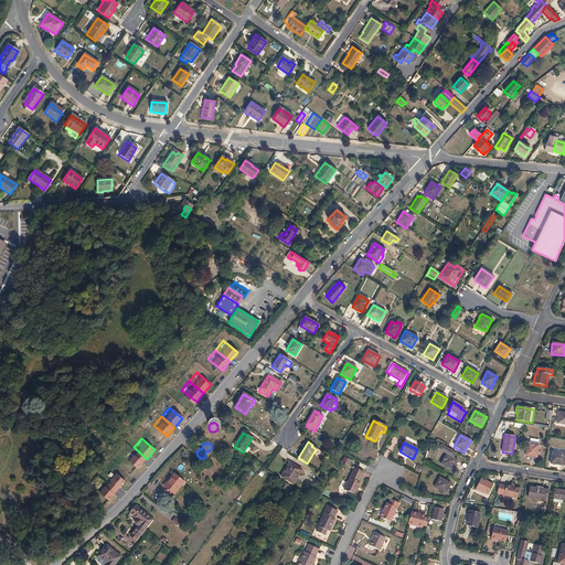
[(528,456),(535,458),(536,458),(539,445),(528,444),(525,456),(528,456)]
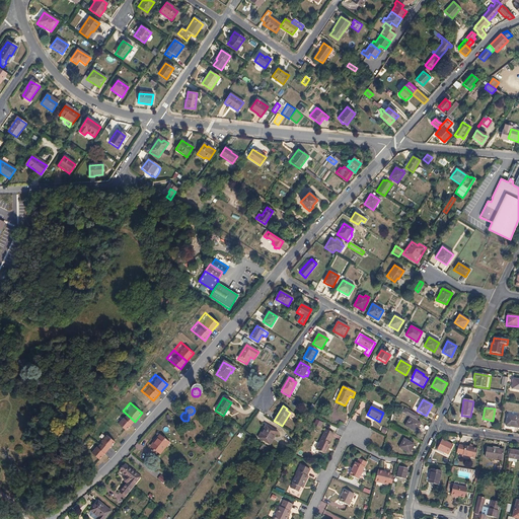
[(135,422),(123,411),(115,420),(126,429),(127,430),(135,422)]
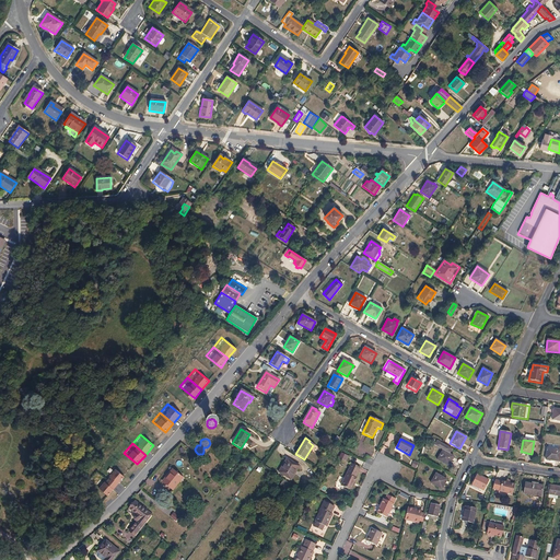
[(559,462),(559,455),(559,450),(547,448),(546,459),(559,462)]
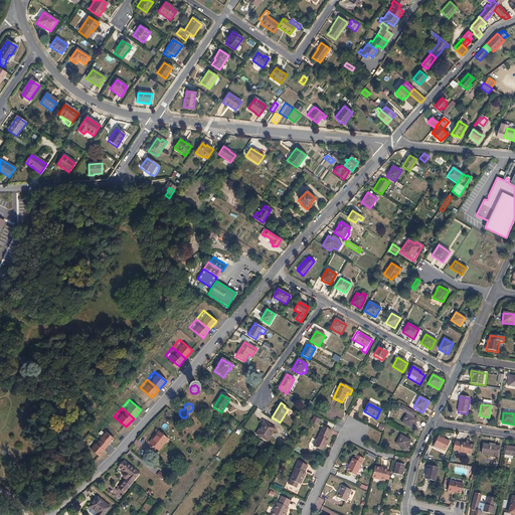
[(411,430),(417,420),(406,414),(401,423),(411,430)]
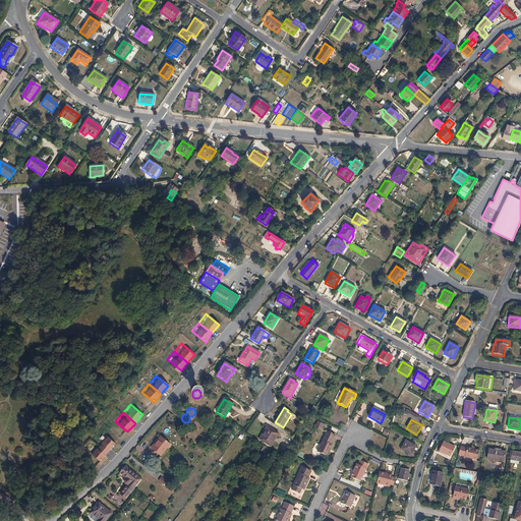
[(267,427),(264,431),(266,432),(261,441),(271,447),(278,435),(267,427)]
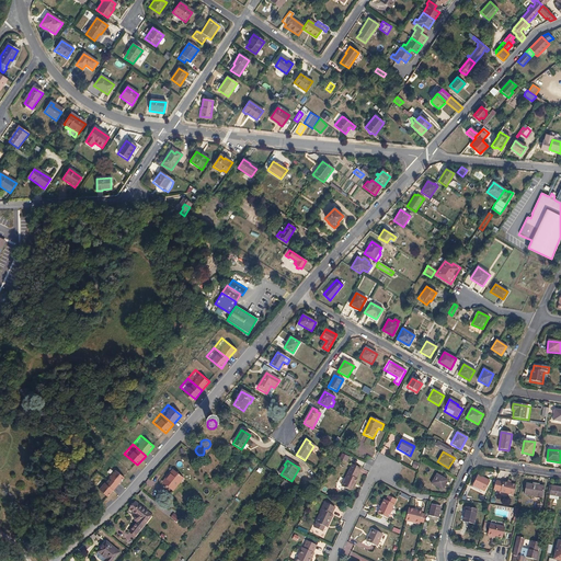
[(102,474),(115,487),(124,478),(110,466),(102,474)]
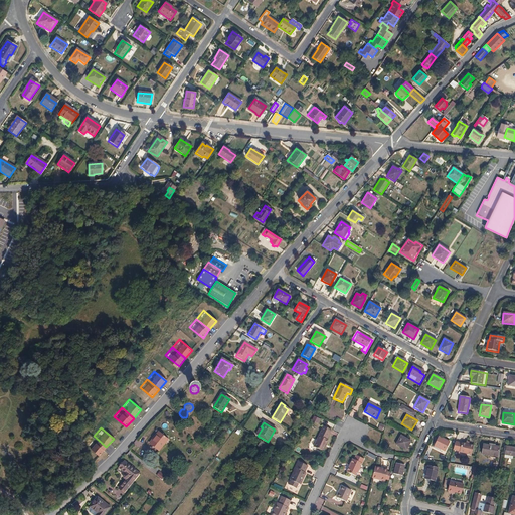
[(326,442),(331,431),(323,427),(314,448),(323,452),(326,447),(325,446),(327,442),(326,442)]
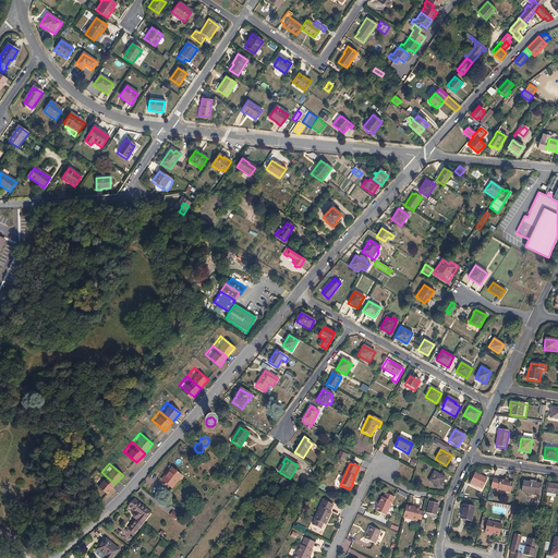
[(177,476),(179,474),(171,469),(161,481),(172,489),(181,478),(177,476)]
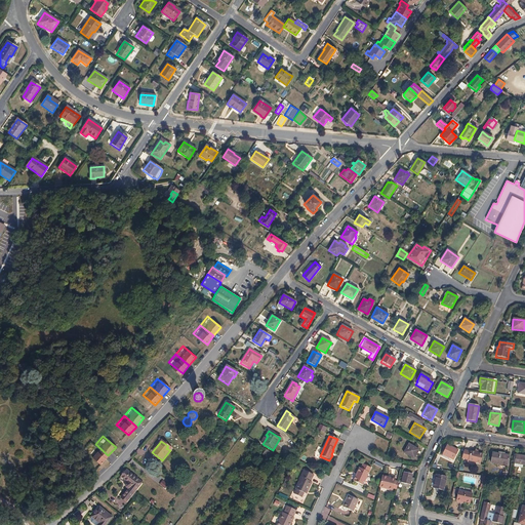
[(108,455),(95,444),(88,453),(101,465),(108,455)]
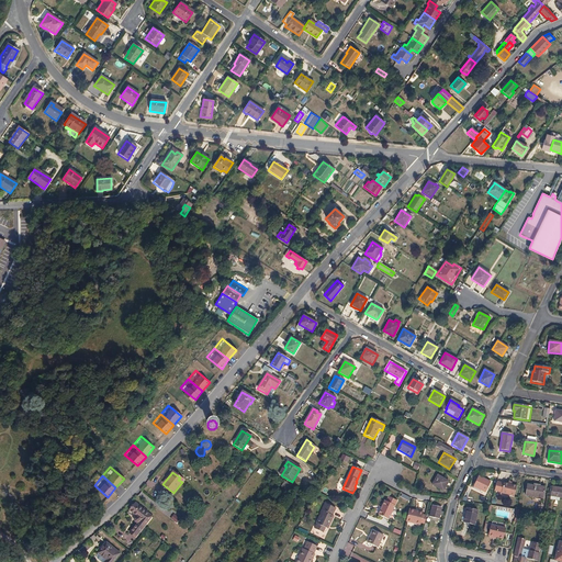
[(442,492),(448,482),(437,475),(431,485),(442,492)]
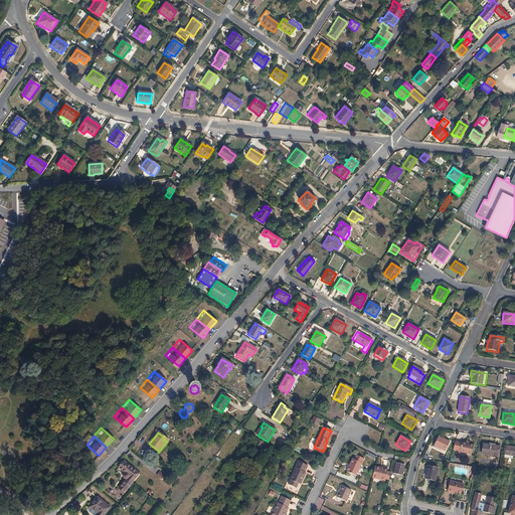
[(445,452),(450,443),(439,438),(434,448),(440,452),(441,450),(445,452)]
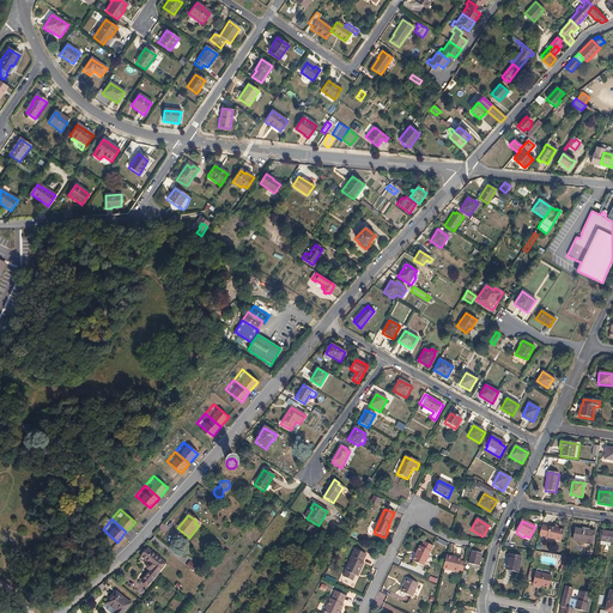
[(319,534),(320,533),(310,527),(307,532),(315,536),(317,534),(319,534)]
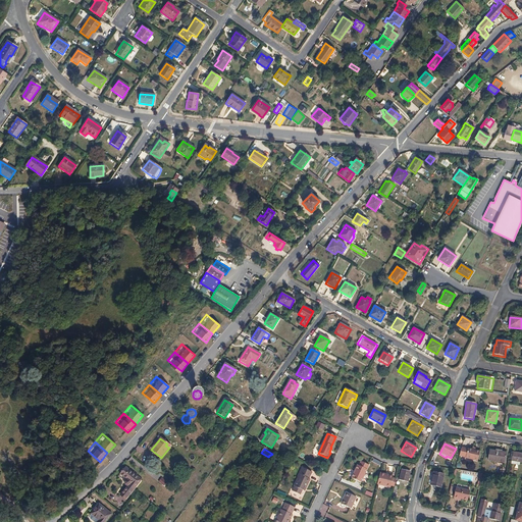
[(477,461),(479,452),(467,449),(465,458),(477,461)]
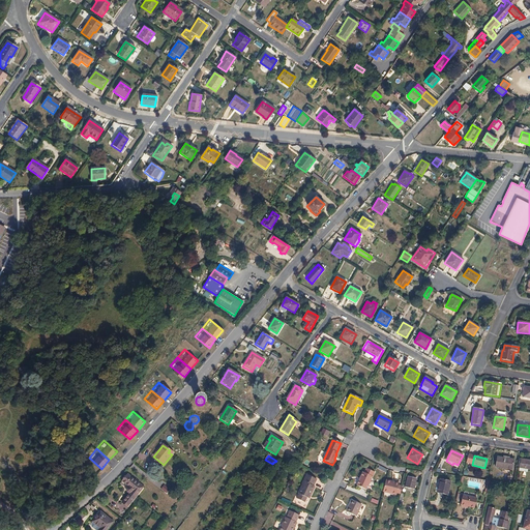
[(512,471),(513,460),(497,458),(496,468),(512,471)]
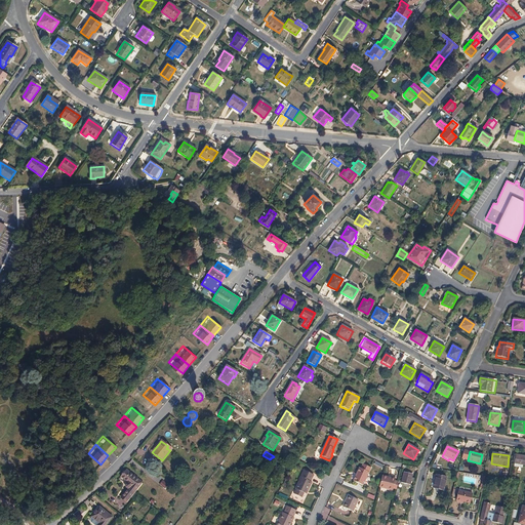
[(524,456),(516,455),(514,465),(522,466),(524,466),(524,456)]
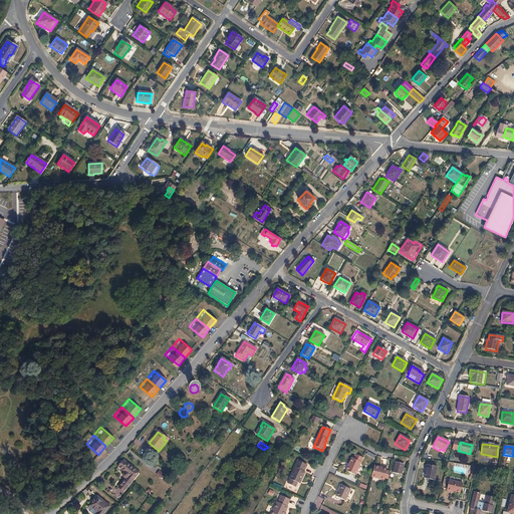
[(363,458),(355,454),(353,459),(351,458),(345,471),(355,475),(363,458)]
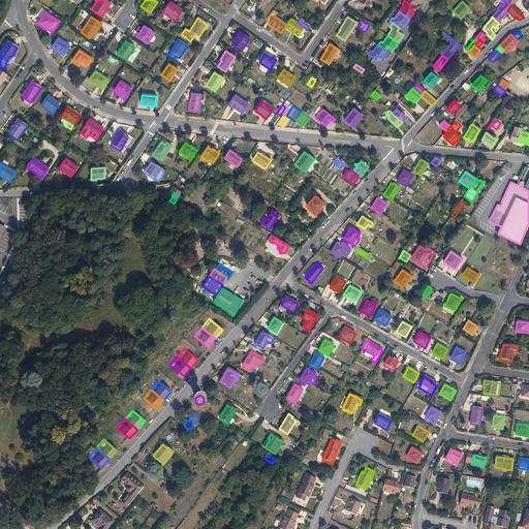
[(122,481),(128,487),(131,489),(131,491),(129,493),(122,502),(127,506),(144,487),(127,474),(122,481)]
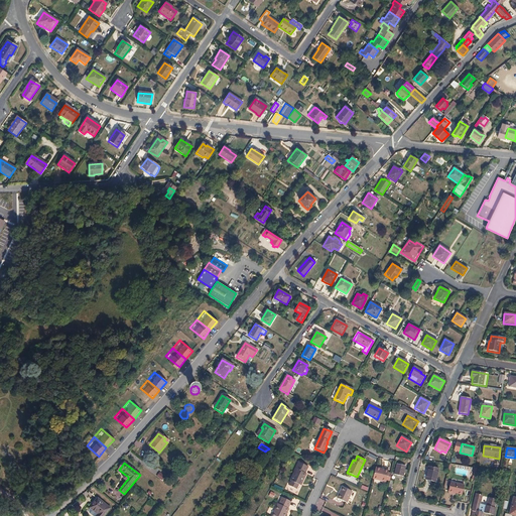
[(304,474),(307,468),(298,463),(290,481),(291,482),(289,486),(296,490),(298,486),(300,486),(300,484),(301,484),(306,475),(304,474)]
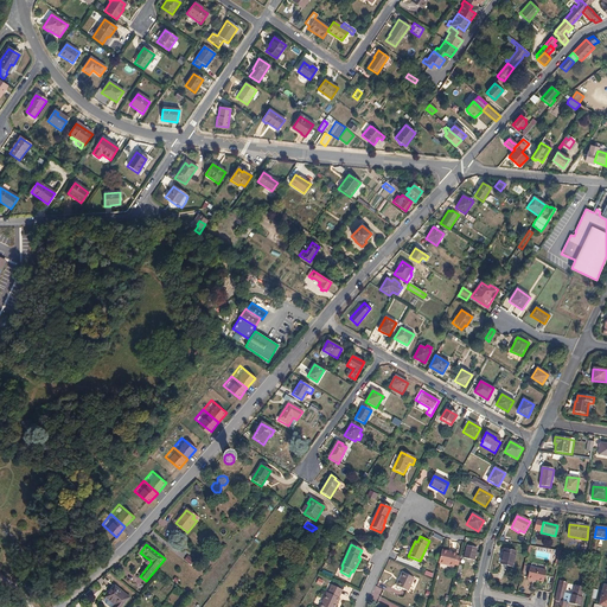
[(474,561),(477,549),(467,547),(464,558),(474,561)]
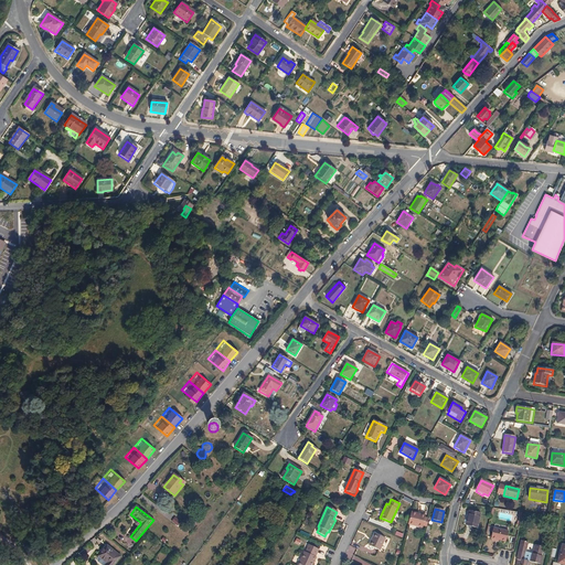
[(477,529),(480,514),(469,511),(466,525),(477,529)]
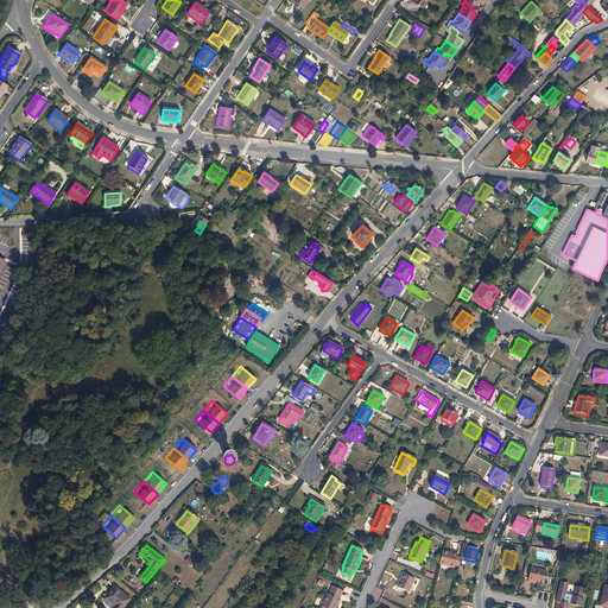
[(458,568),(461,558),(457,557),(457,555),(443,551),(439,564),(454,569),(455,567),(458,568)]
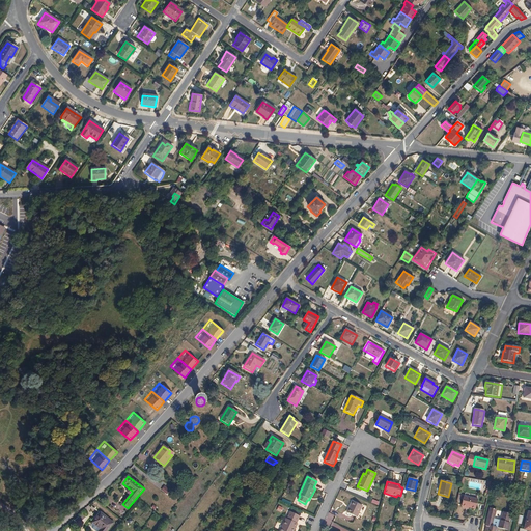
[(477,500),(476,504),(485,506),(487,497),(479,494),(477,500)]
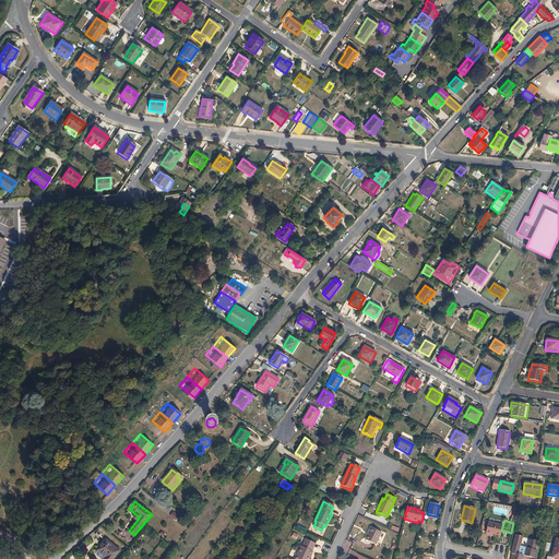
[(500,536),(501,531),(502,526),(488,523),(486,533),(500,536)]
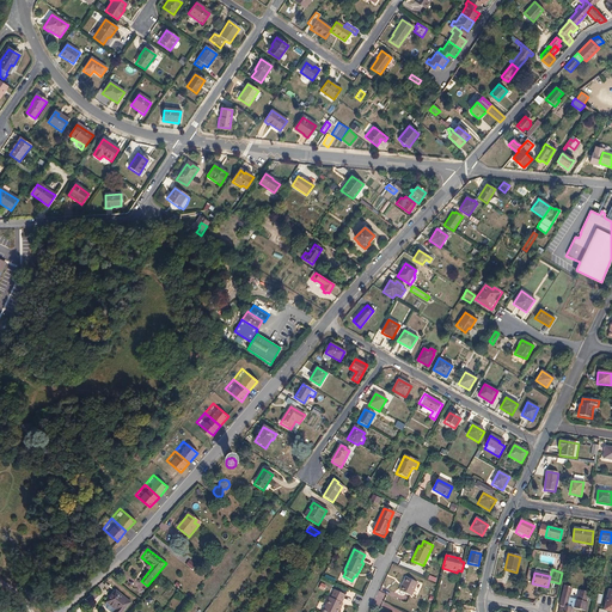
[(411,597),(417,583),(405,579),(399,592),(411,597)]
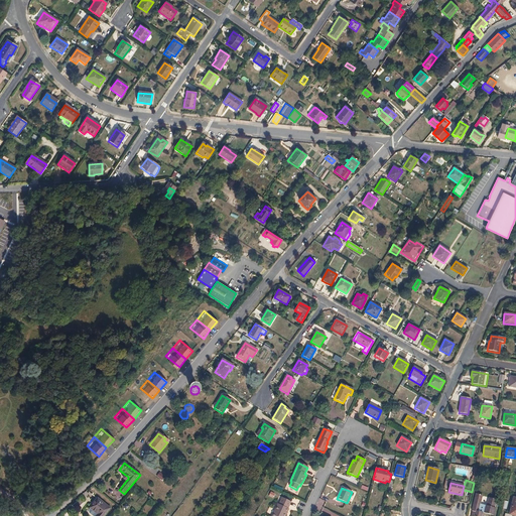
[(494,515),(496,508),(494,508),(496,500),(489,498),(487,506),(480,504),(482,496),(476,494),(472,511),(473,512),(471,515),(483,515),(485,514),(494,515)]
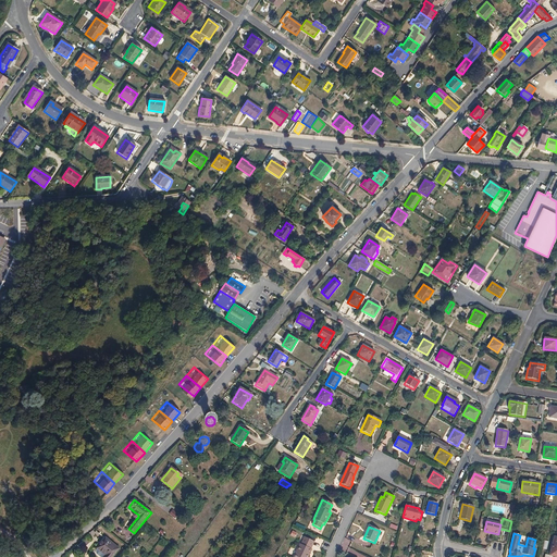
[(310,549),(314,543),(304,537),(300,545),(299,545),(294,556),(308,556),(311,551),(310,549)]
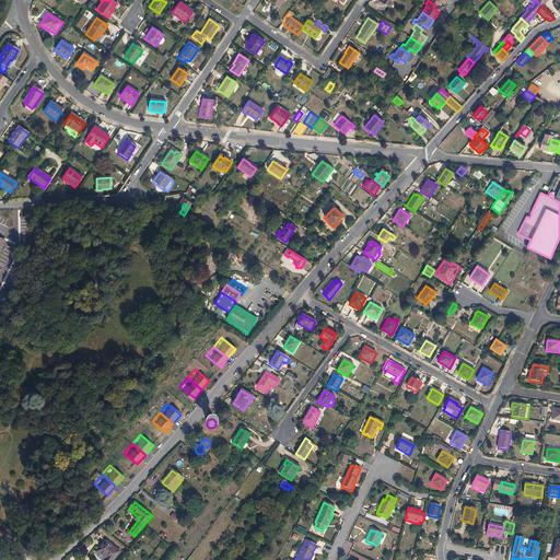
[(113,559),(119,552),(106,541),(97,552),(106,559),(105,559),(113,559)]
